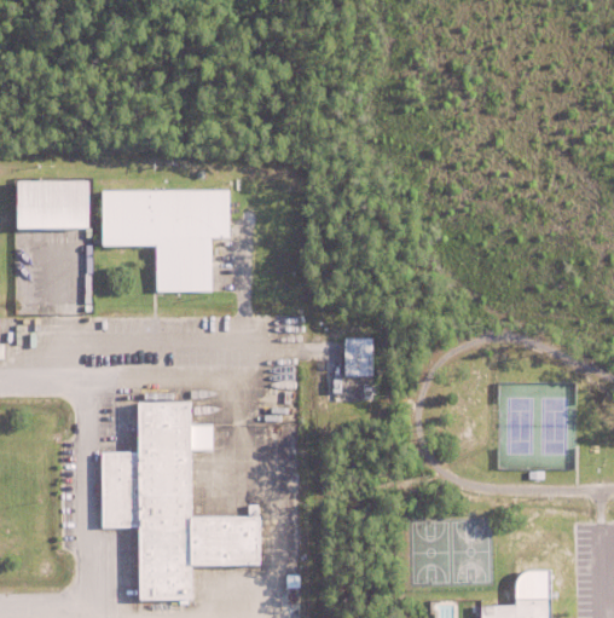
[(103,229),(103,182),(30,182),(32,229),(103,229)]
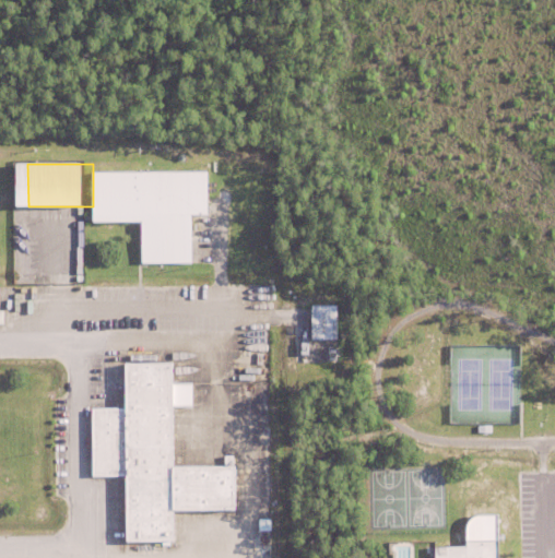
[(141,263),(141,223),(93,223),(92,170),(207,170),(208,215),(191,216),(191,263),(141,263)]
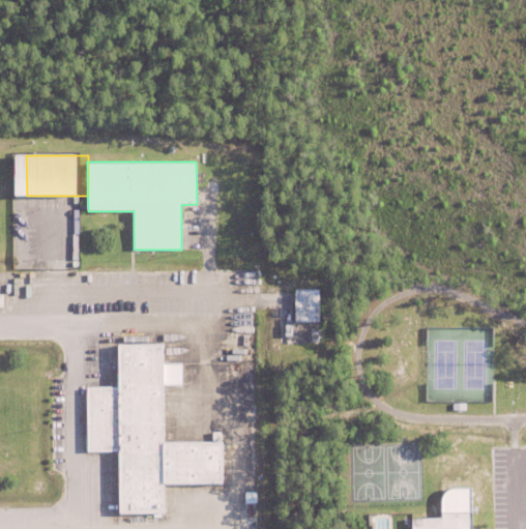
[(299,328),(299,311),(296,311),(296,295),(324,294),(324,328),(299,328)]
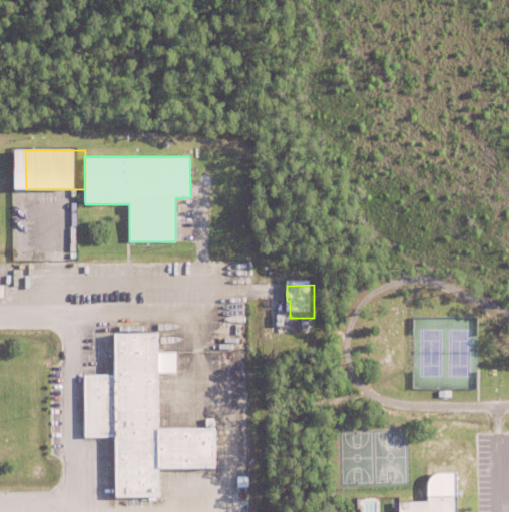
[(158,430),(215,430),(216,471),(159,471),(159,497),(115,498),(114,438),(84,438),(83,375),(115,375),(114,334),(157,333),(157,353),(176,352),(176,374),(158,374),(158,430)]
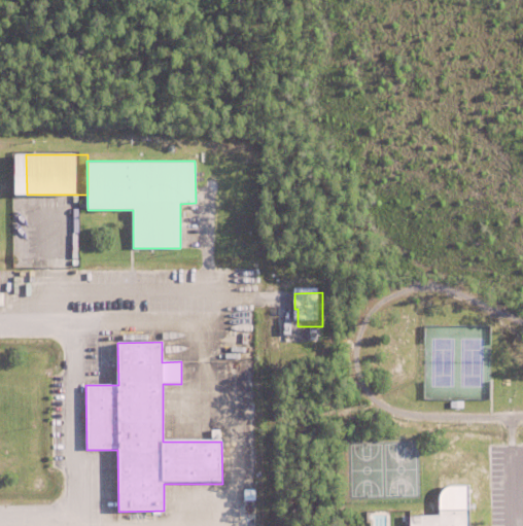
[(469,512),(469,525),(410,525),(410,518),(440,518),(440,513),(469,512)]
